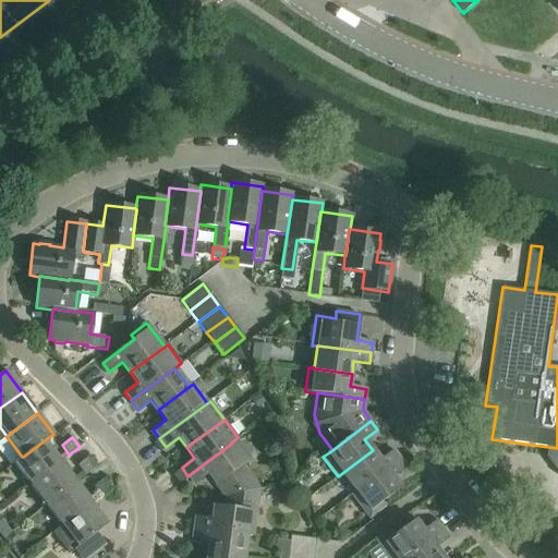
[(231,444),(187,476),(194,484),(207,474),(225,497),(225,498),(256,490),(254,484),(241,466),(251,459),(235,439),(231,443),(231,444)]
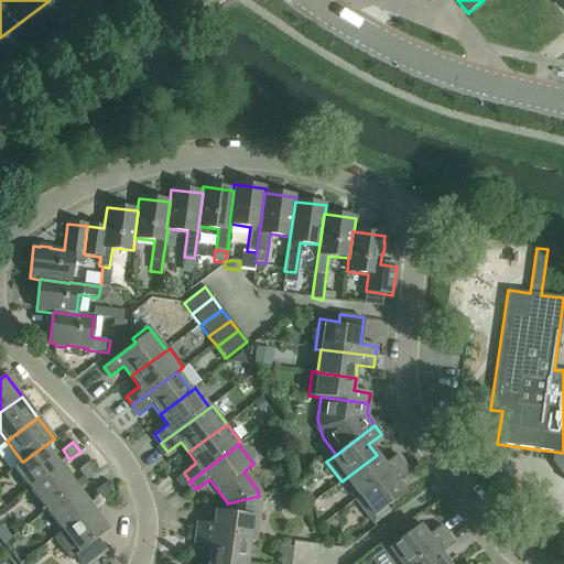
[(23,462),(22,462),(13,468),(30,489),(61,466),(45,445),(23,462)]
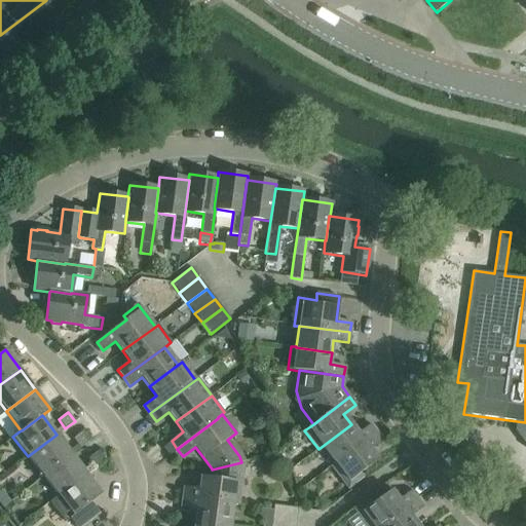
[(359,434),(351,424),(323,446),(335,462),(336,463),(376,433),(370,424),(359,434)]
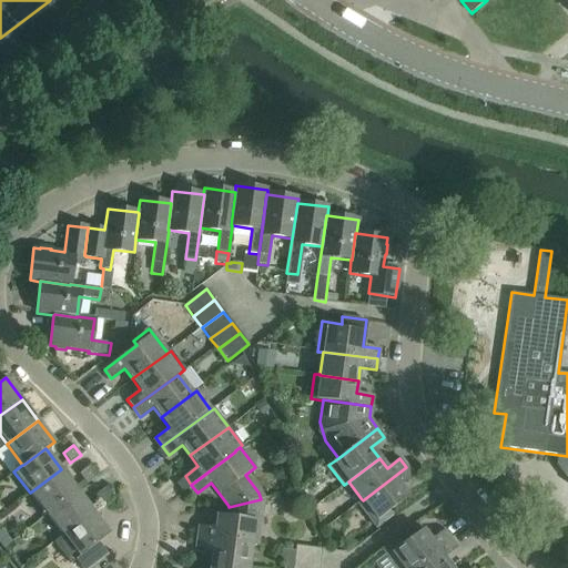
[(79,474),(87,484),(97,476),(90,466),(79,474)]
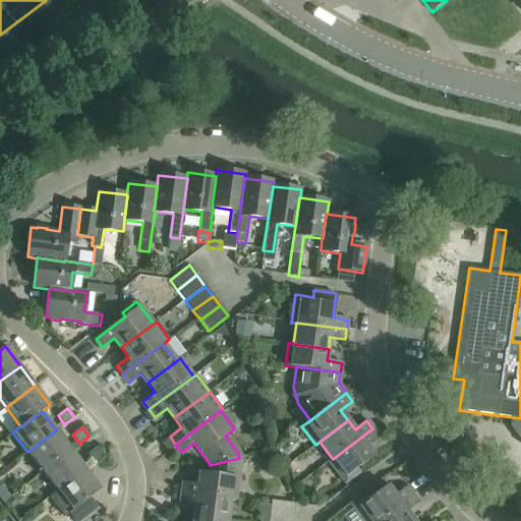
[(333,459),(332,458),(328,461),(345,484),(359,473),(356,469),(374,456),(366,446),(379,437),(372,428),(333,459)]
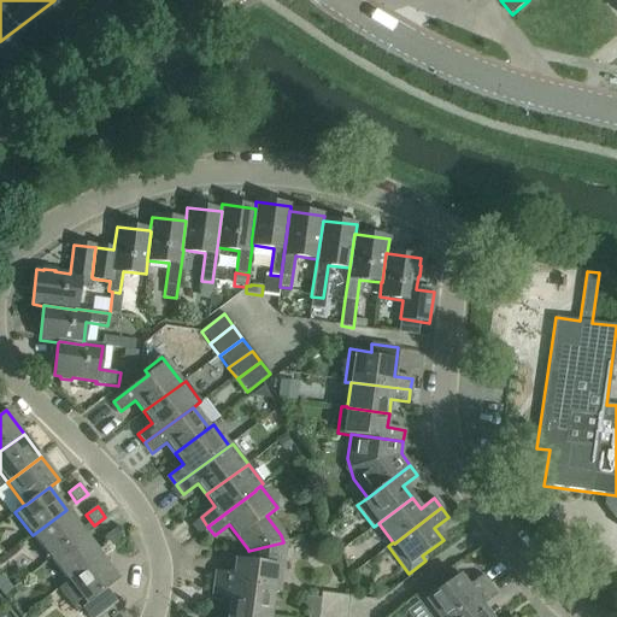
[(84,533),(66,510),(33,535),(51,558),(84,533)]
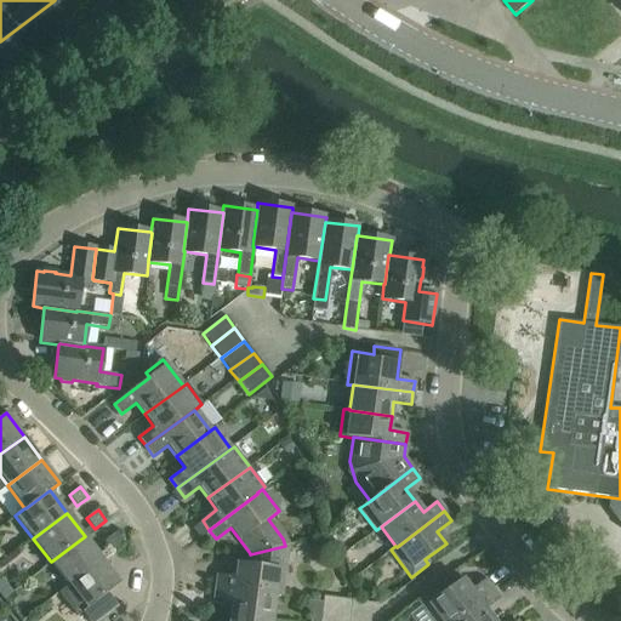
[(115,533),(103,541),(112,552),(124,543),(115,533)]
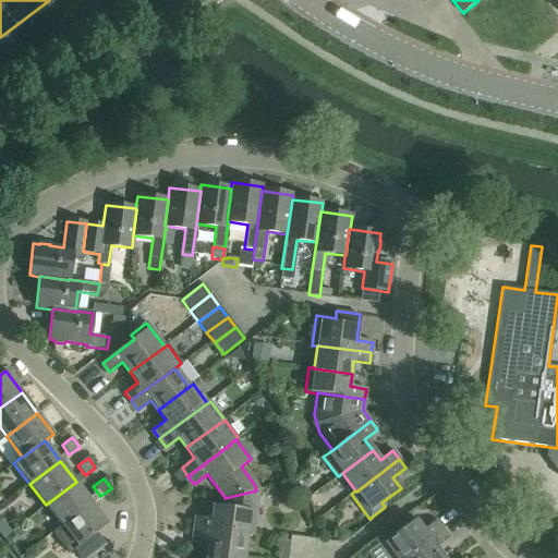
[(93,502),(76,482),(46,505),(61,525),(93,502)]
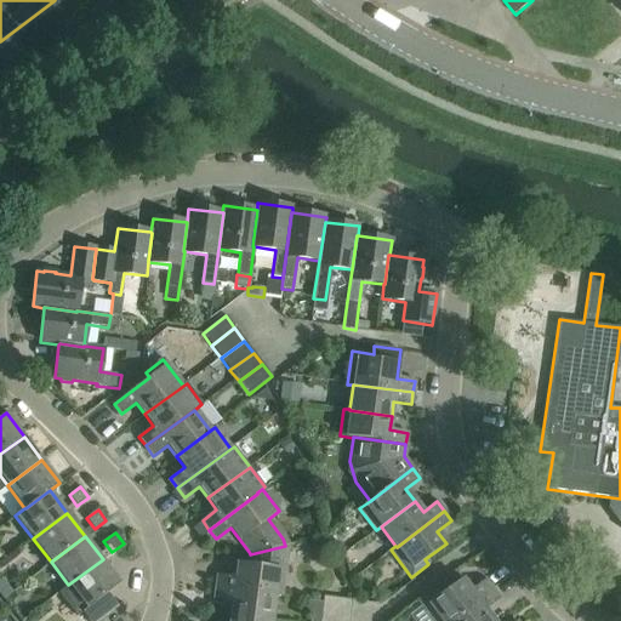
[(285,546),(250,554),(249,565),(237,563),(235,577),(217,575),(215,587),(275,596),(281,597),(288,552),(285,546)]
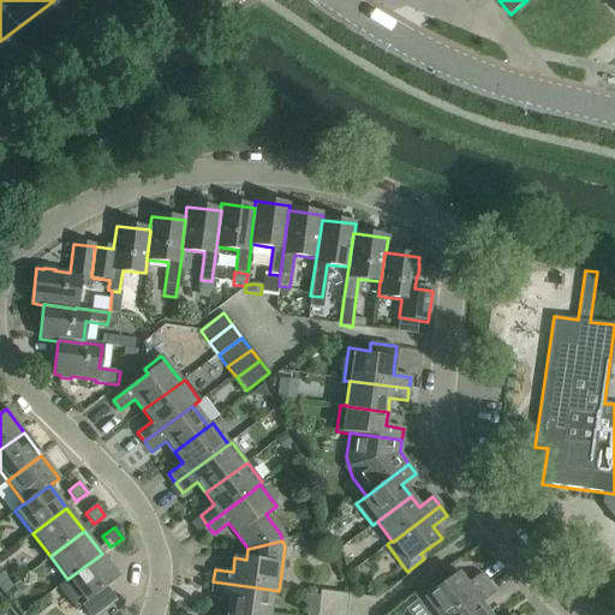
[(102,554),(67,579),(58,587),(76,610),(81,607),(87,614),(97,614),(117,601),(106,587),(119,578),(102,554)]
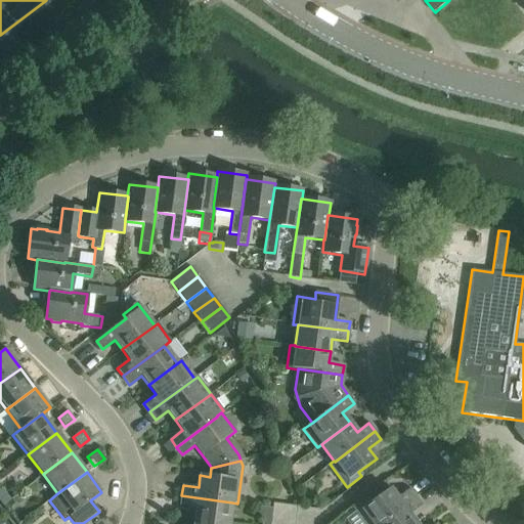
[(1,488),(0,488),(0,501),(3,506),(10,499),(1,488)]
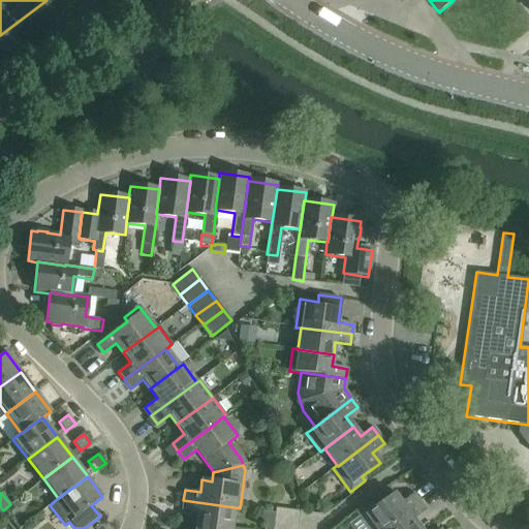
[(382,528),(418,501),(413,494),(401,503),(394,493),(375,506),(372,502),(358,514),(369,528),(382,528)]
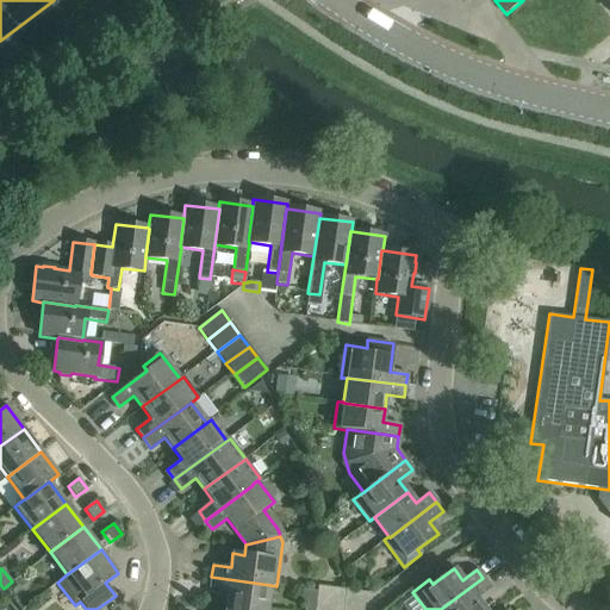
[(271,585),(211,577),(210,587),(228,590),(225,604),(265,609),(266,609),(271,585)]
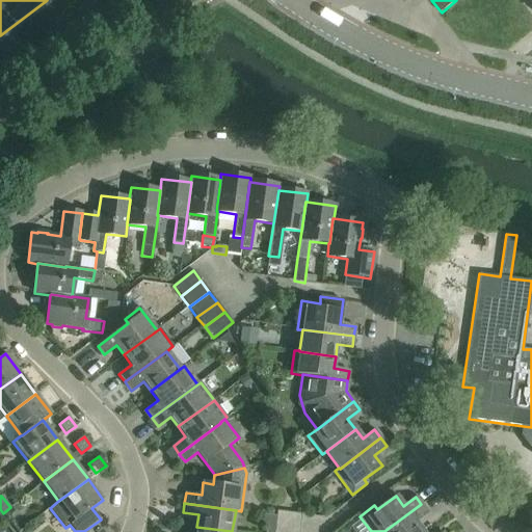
[(428,512),(421,504),(384,531),(421,531),(423,531),(416,522),(428,512)]
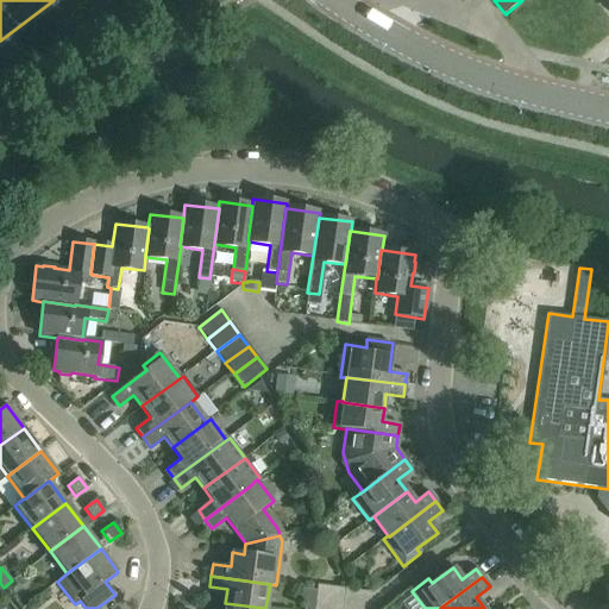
[(316,585),(314,600),(343,604),(345,589),(316,585)]
